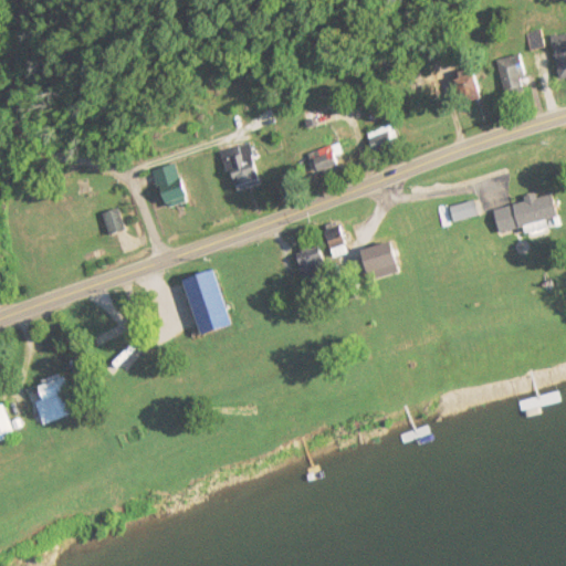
[(527,34),(532,51),(545,46),(540,31),(527,34)]
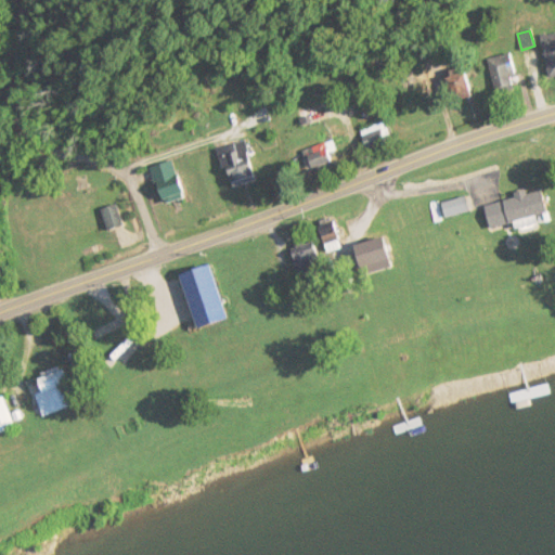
[(554,78),(554,52),(544,52),(544,78),(554,78)]
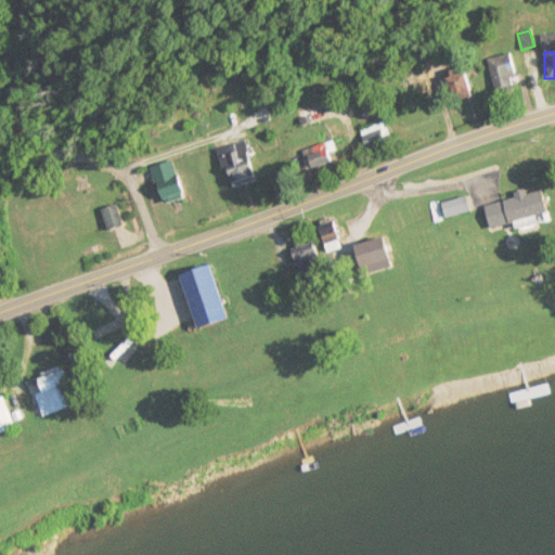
[(486,57),(492,93),(517,89),(511,53),(486,57)]
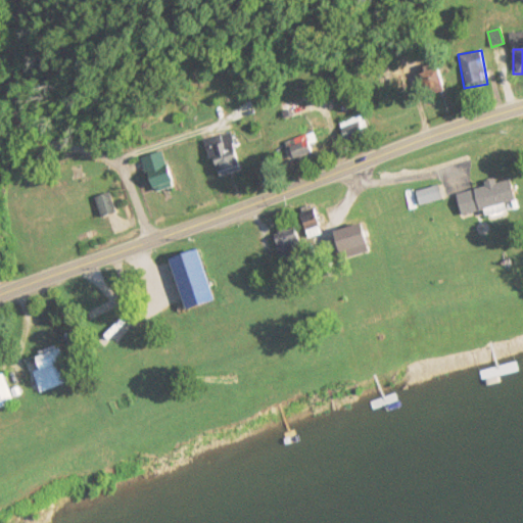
[(296,98),(280,99),(281,119),(297,116),(296,98)]
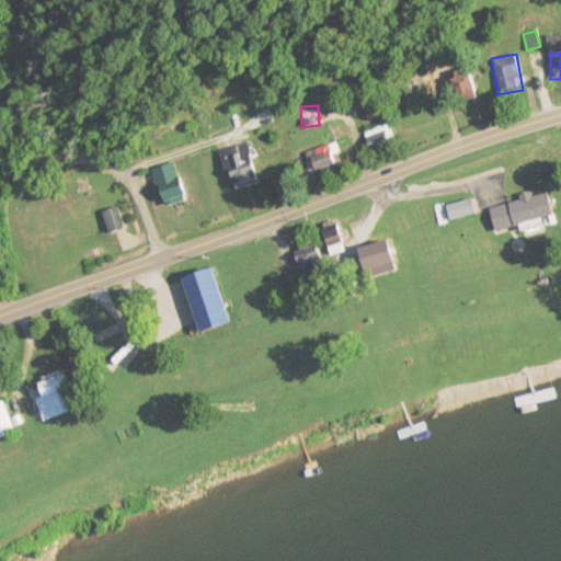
[(388,123),(362,130),(367,148),(393,140),(388,123)]
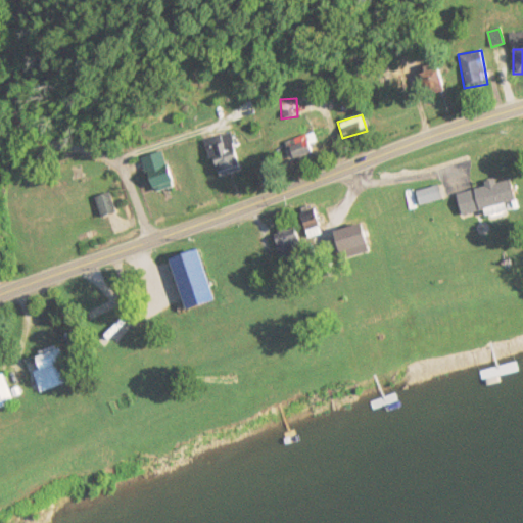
[(241,169),(230,132),(203,140),(214,177),(241,169)]
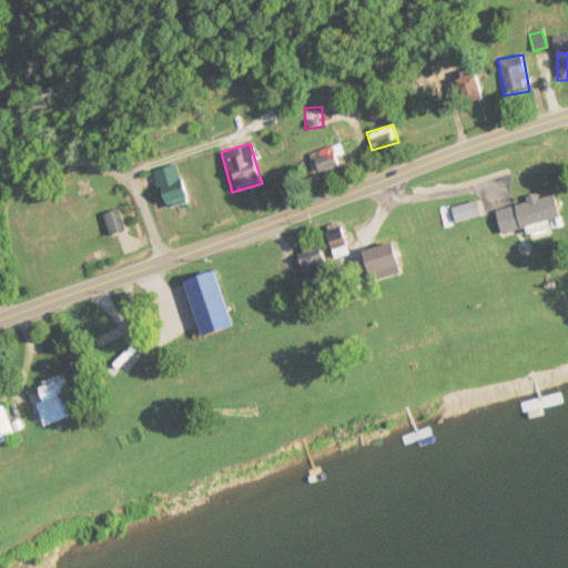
[(175,163),(151,171),(163,211),(189,202),(175,163)]
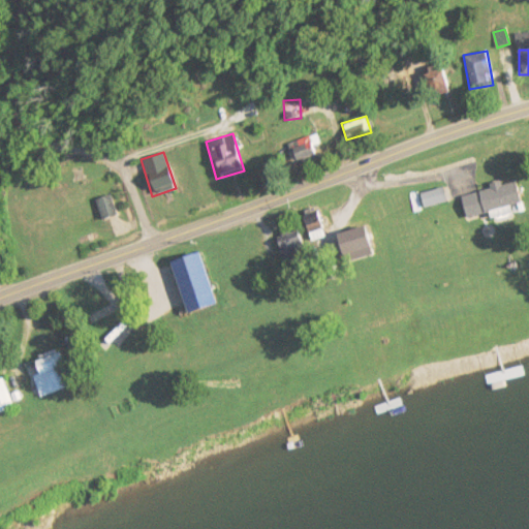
[(463,217),(520,204),(515,182),(458,195),(463,217)]
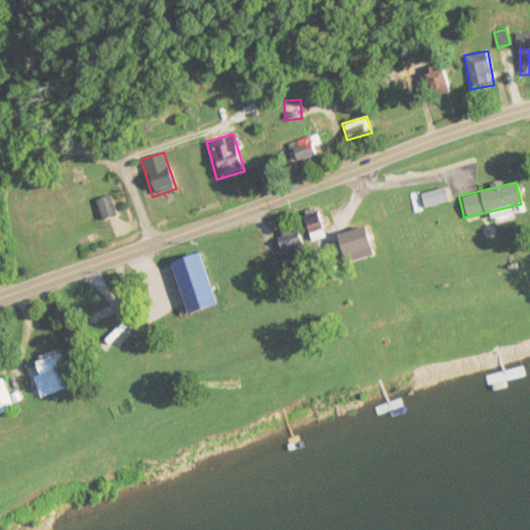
[(116,215),(112,195),(94,199),(99,219),(116,215)]
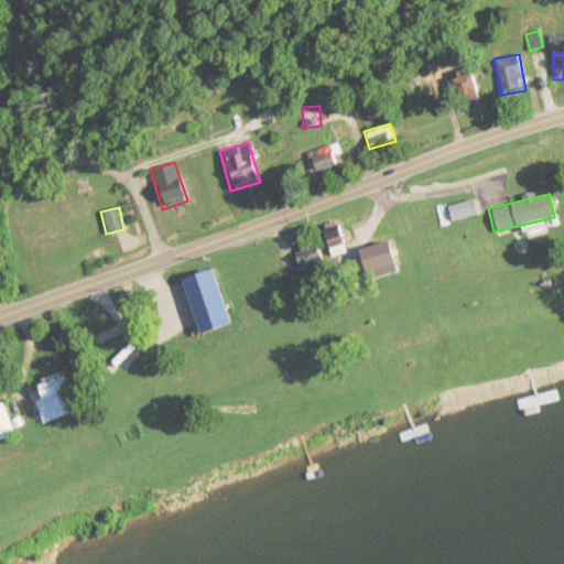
[(326,246),(339,245),(338,230),(324,232),(326,246)]
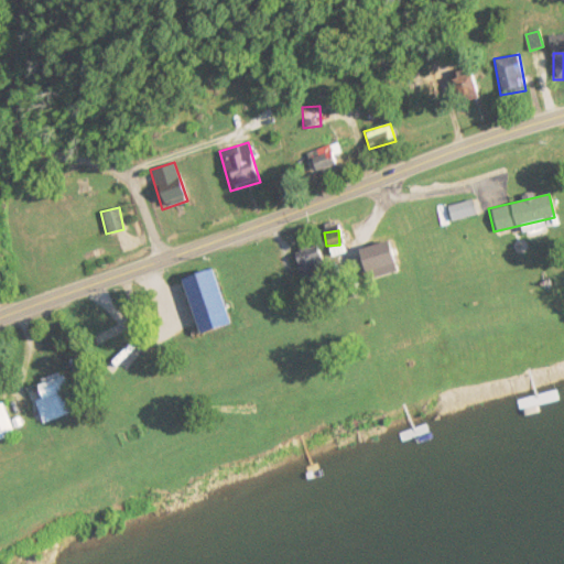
[(326,263),(315,242),(293,255),(304,275),(326,263)]
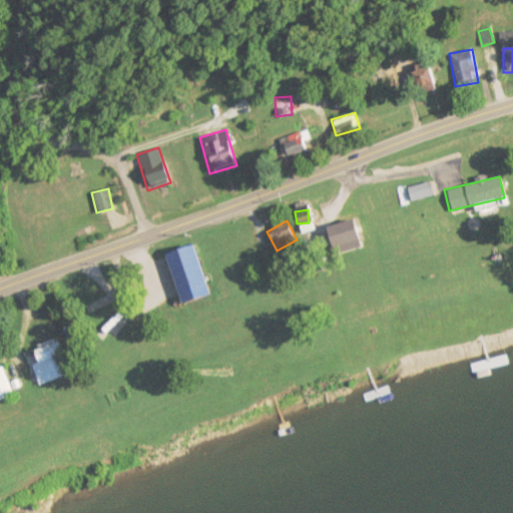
[(172,310),(167,296),(145,303),(150,317),(172,310)]
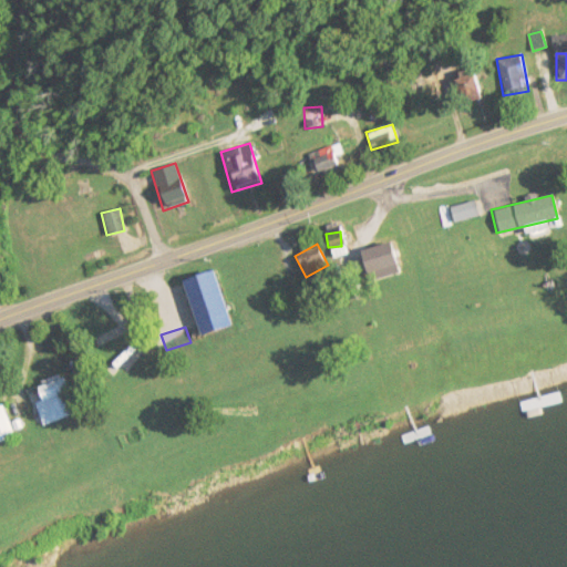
[(115,330),(89,338),(96,366),(123,358),(115,330)]
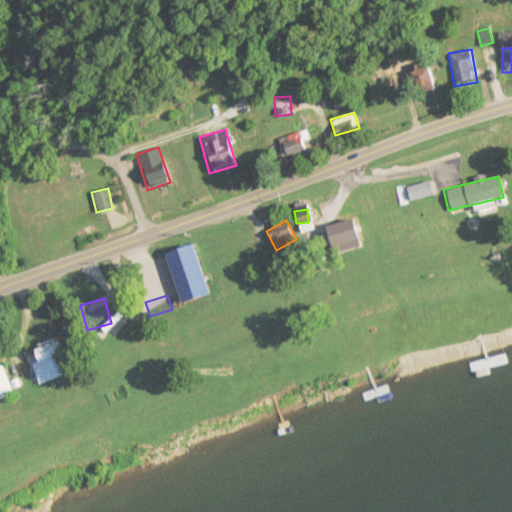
[(136,342),(128,326),(114,333),(122,349),(136,342)]
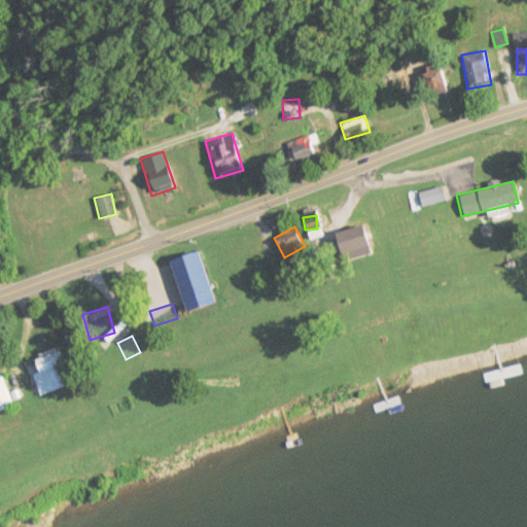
[(66,386),(59,350),(28,355),(35,392),(66,386)]
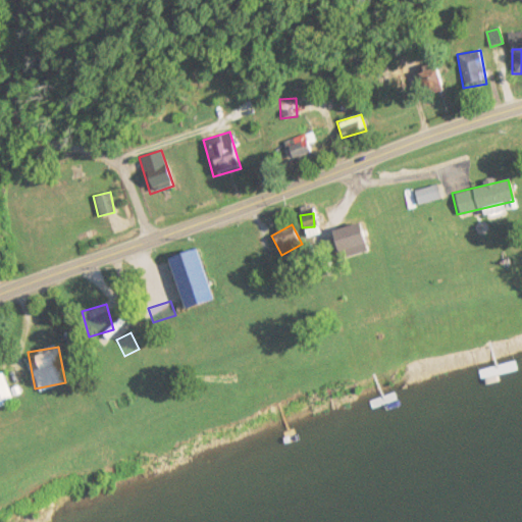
[(0,405),(13,401),(2,372),(0,372),(0,405)]
